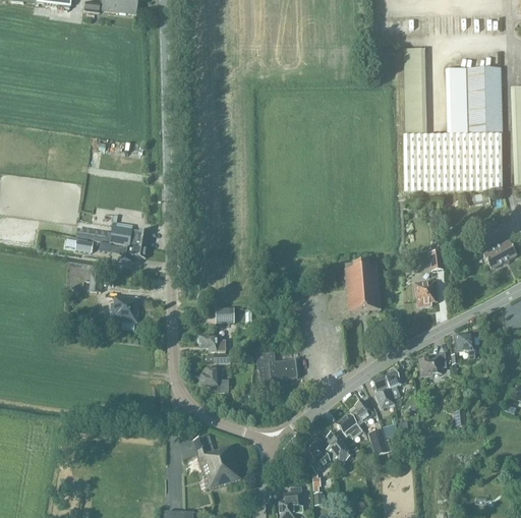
[(84,9),(99,11),(100,8),(135,13),(137,0),(101,0),(101,2),(85,0),(84,9)]
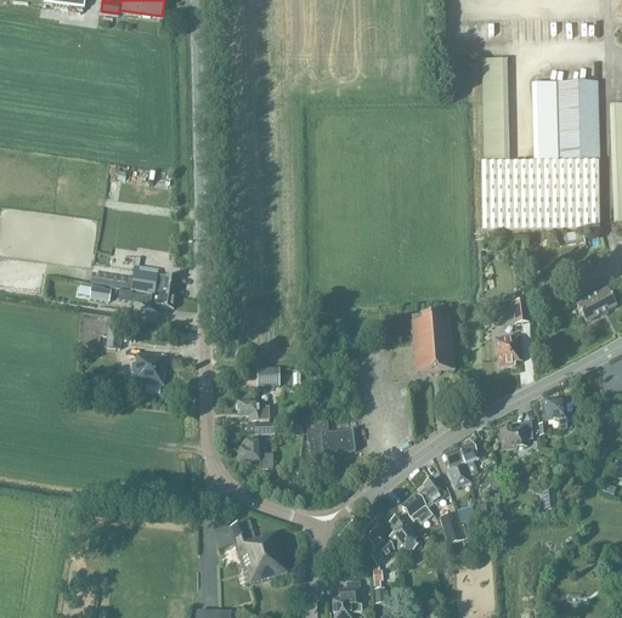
[(481,57),(484,152),(509,152),(507,56),(481,57)]
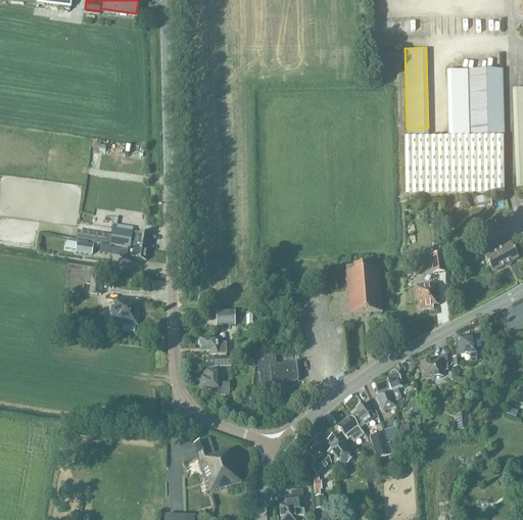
[(504,133),(503,66),(469,67),(471,134),(504,133)]
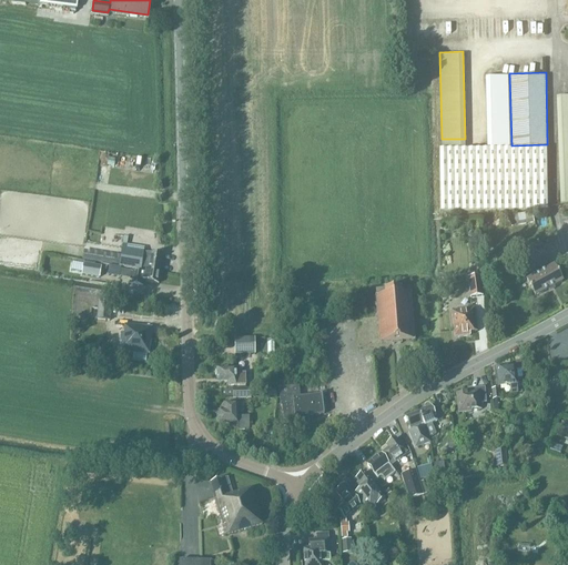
[(567,92),(556,93),(558,200),(566,200),(565,194),(567,194),(567,92)]
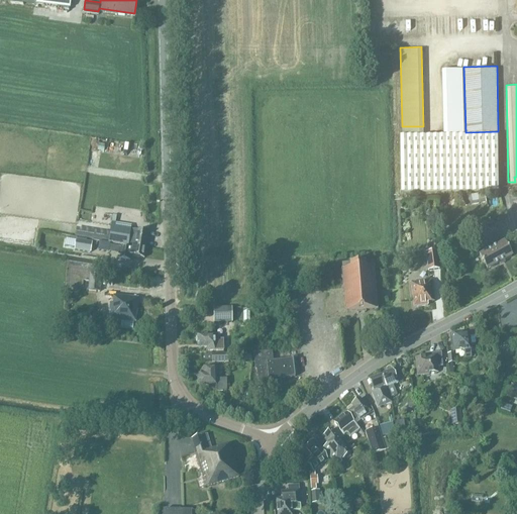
[(402,133),(400,134),(401,191),(498,189),(497,132),(466,132),(445,133),(419,133),(402,133)]
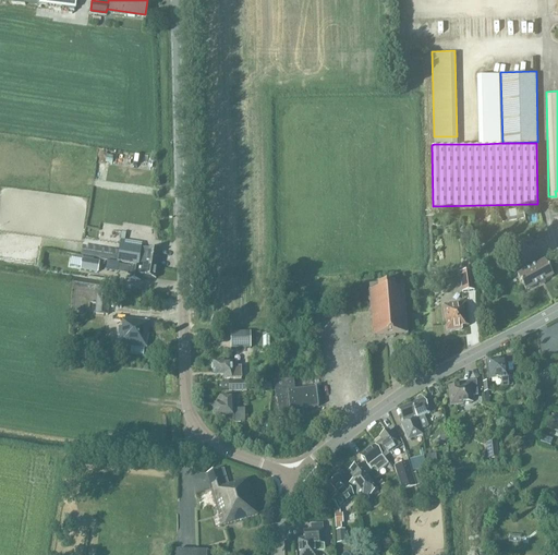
[(138,234),(146,232),(145,224),(136,225),(138,234)]
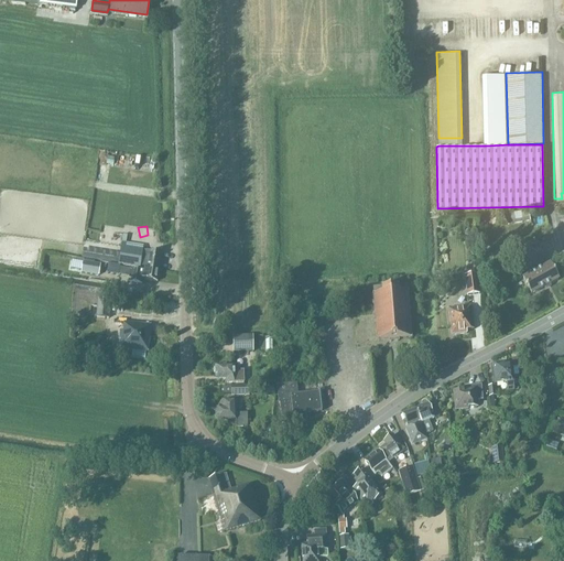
[(530,241),(518,248),(531,271),(523,276),(532,291),(559,277),(550,260),(543,265),(541,260),(544,258),(539,246),(534,249),(530,241)]
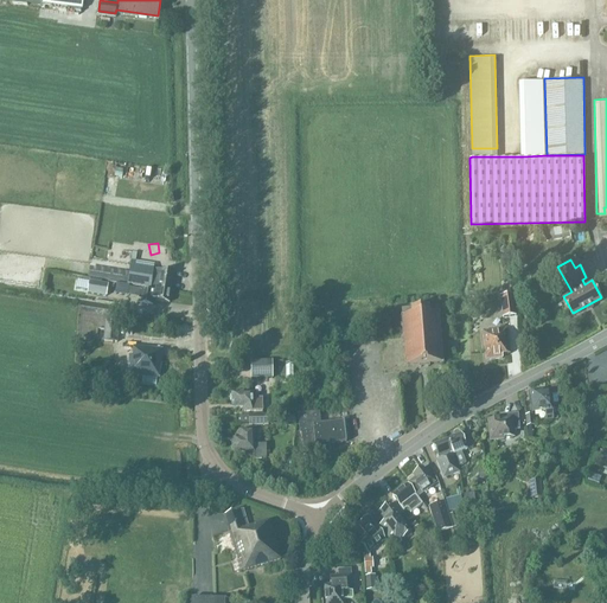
[(131,263),(128,282),(157,287),(171,289),(174,269),(131,263)]
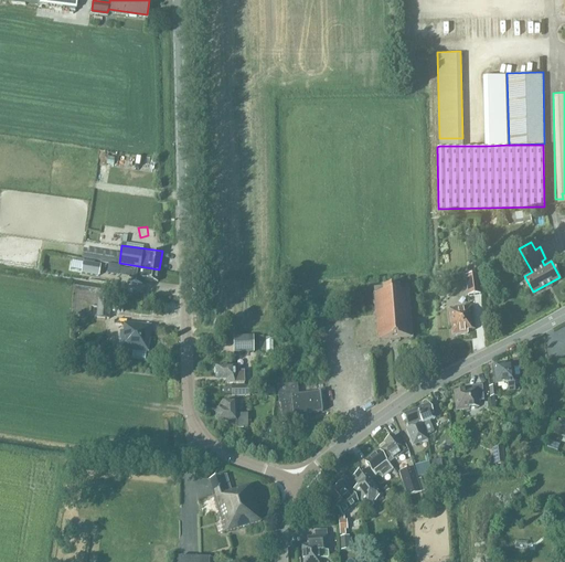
[(102,263),(85,260),(83,271),(100,274),(102,263)]
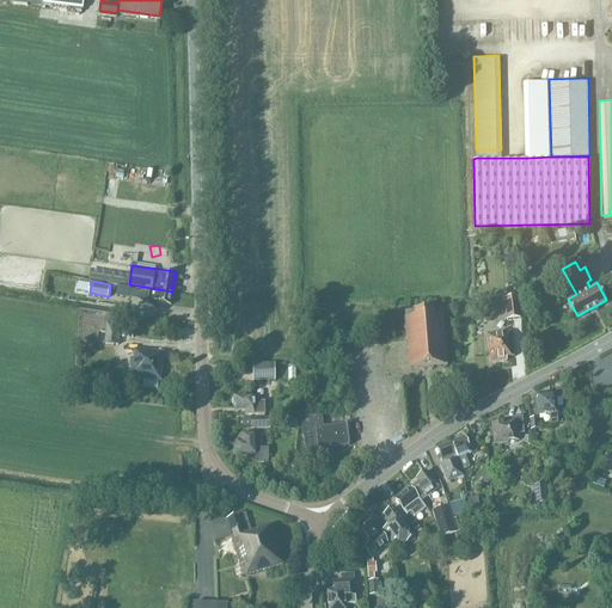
[(157,293),(142,290),(140,302),(155,306),(157,300),(171,302),(172,292),(158,289),(157,293)]
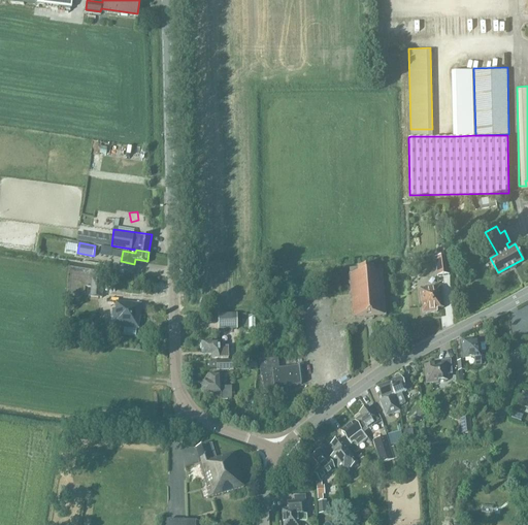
[(435,255),(437,273),(449,271),(446,254),(435,255)]
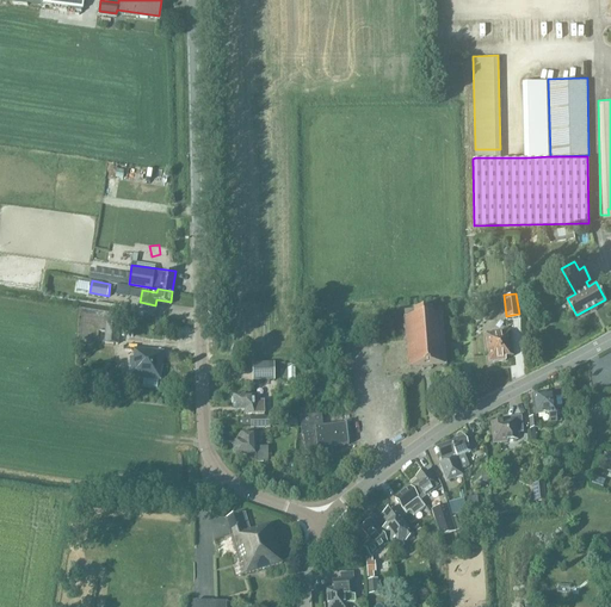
[(402,309),(407,366),(448,363),(443,305),(402,309)]
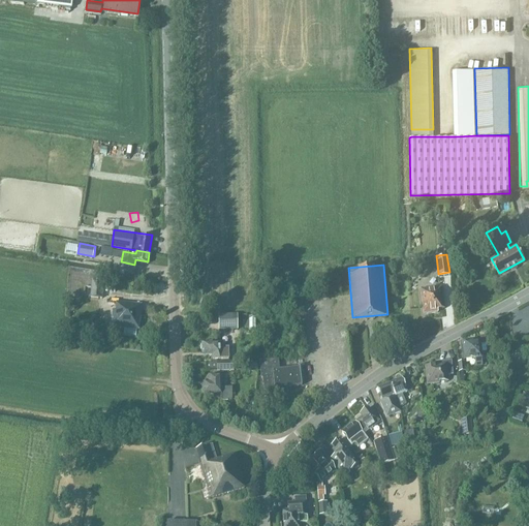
[(91,295),(102,296),(103,280),(92,279),(91,295)]
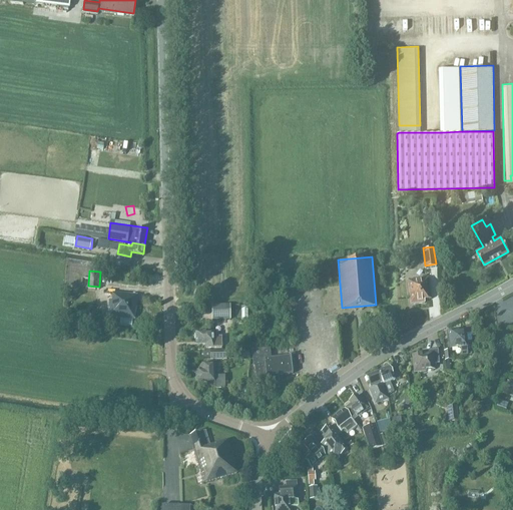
[(425,301),(424,298),(431,297),(428,277),(408,279),(410,303),(425,301)]
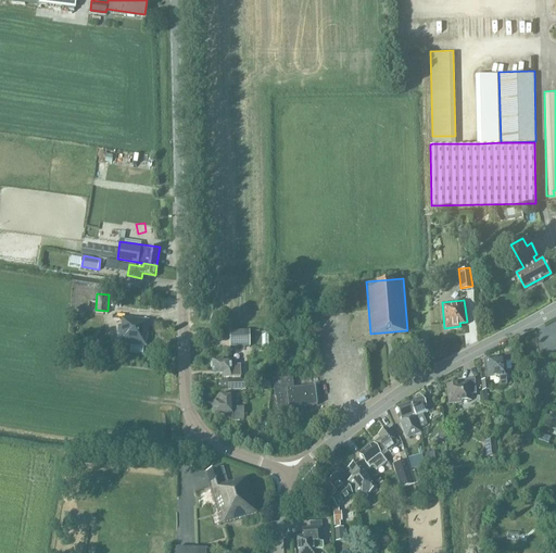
[(119,342),(147,344),(149,318),(124,316),(123,324),(119,324),(118,332),(121,332),(119,342)]
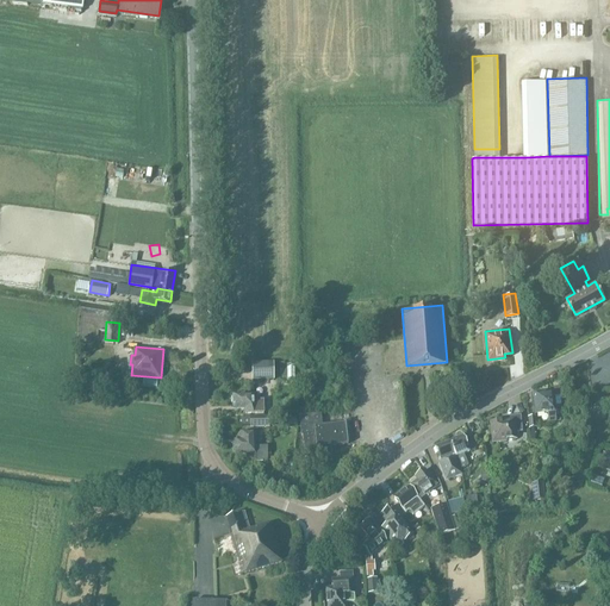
[(274,360),(253,360),(253,378),(275,378),(274,360)]
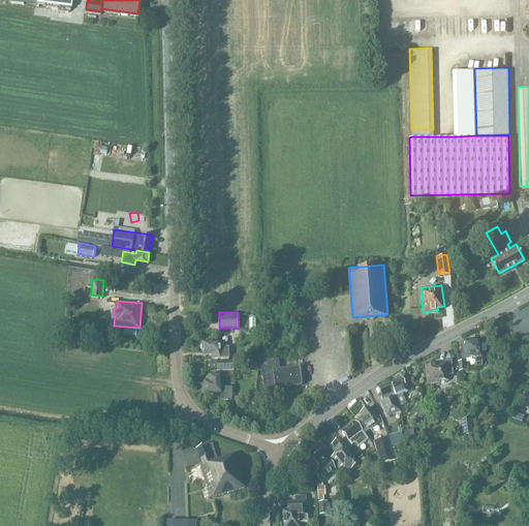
[(247,327),(257,327),(257,314),(247,314),(247,327)]
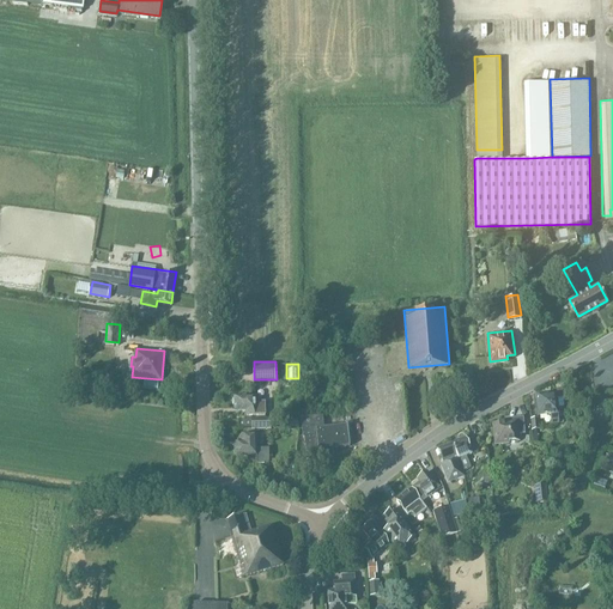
[(556,390),(536,391),(539,412),(551,410),(552,420),(559,419),(557,395),(564,395),(563,385),(554,387),(556,390)]
